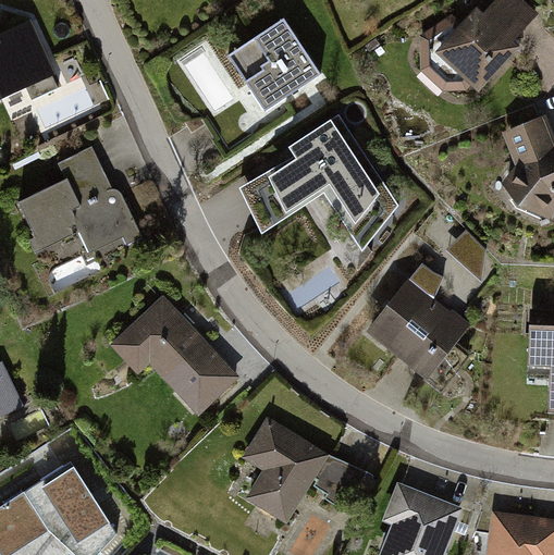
[(530,12),(518,0),(488,0),(440,50),(476,86),(516,45),(507,36),(530,12)]
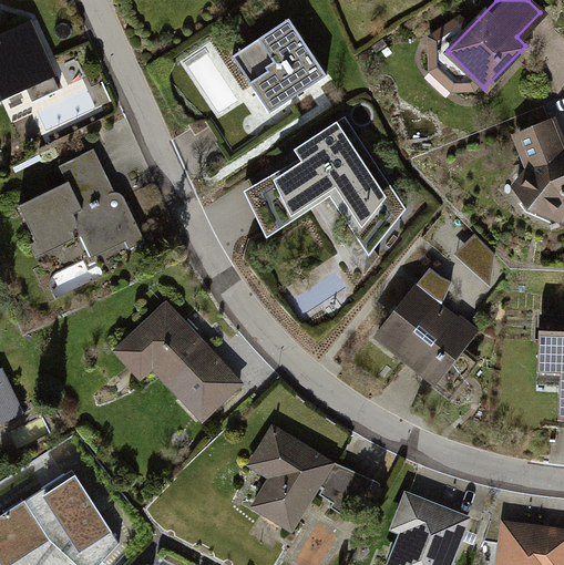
[(287,18),(231,58),(269,113),(326,73),(287,18)]
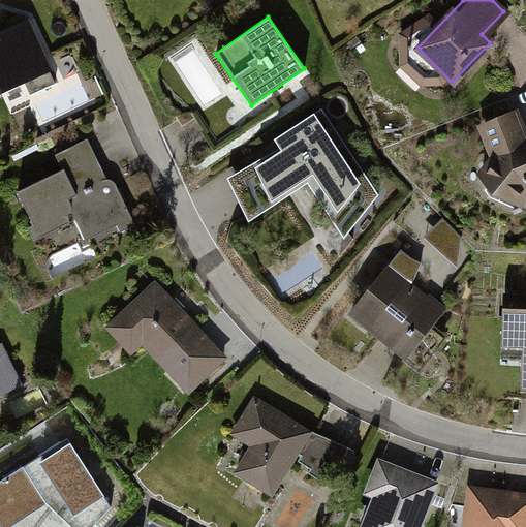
[(28,19),(0,31),(0,100),(20,91),(27,105),(61,90),(28,19)]
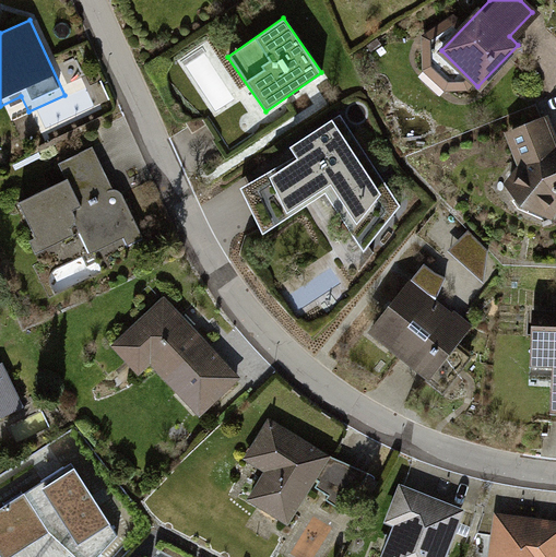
[(334,115),(234,182),(259,220),(329,173),(367,230),(399,210),(334,115)]
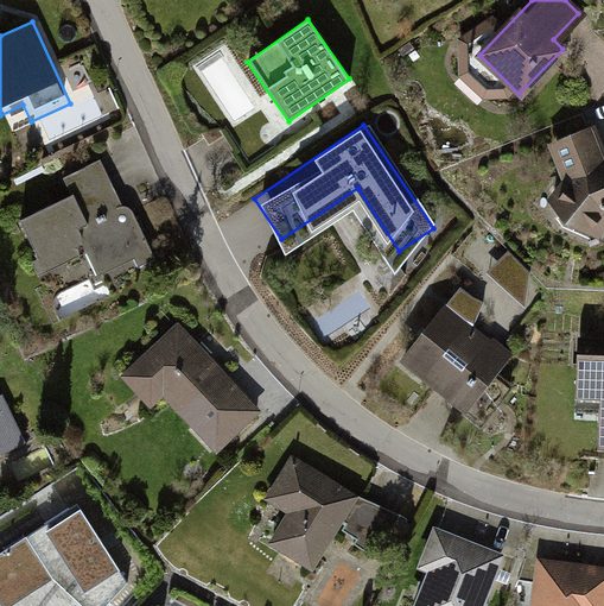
[(541,194),(595,239),(603,228),(603,157),(601,157),(590,130),(548,145),(559,172),(541,194)]
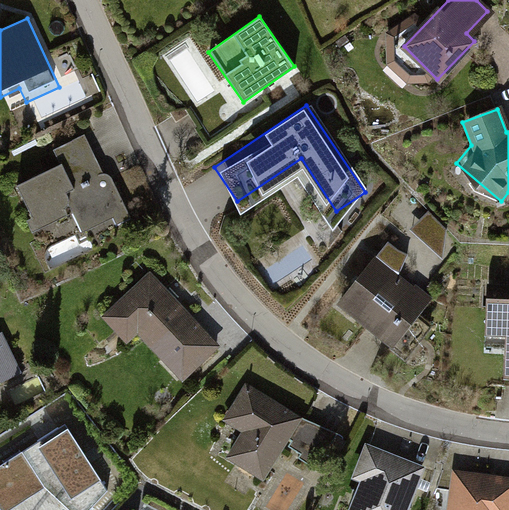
[(79,137),(53,150),(60,162),(17,184),(35,218),(28,222),(32,230),(70,210),(79,229),(107,215),(114,227),(132,218),(107,172),(100,176),(79,137)]
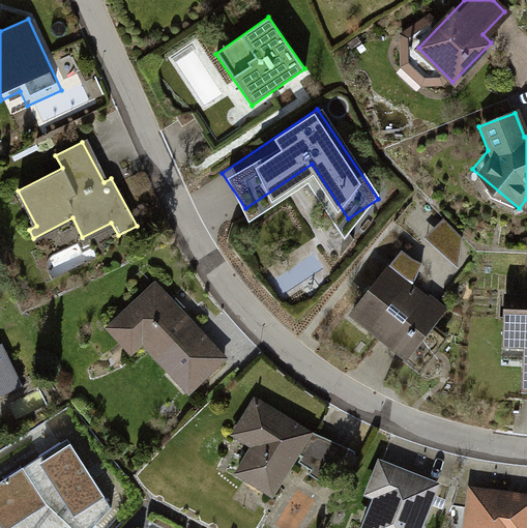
[(442,214),(429,232),(451,251),(466,233),(442,214)]
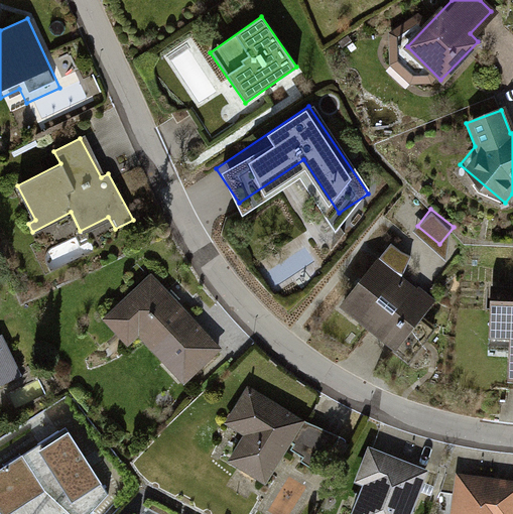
[(380,269),(347,308),(401,355),(434,315),(380,269)]
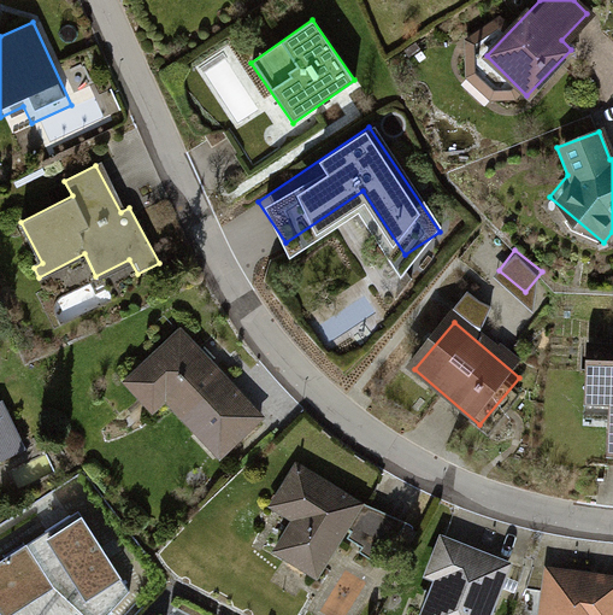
[(177,338),(123,390),(154,422),(168,409),(219,463),(260,425),(177,338)]
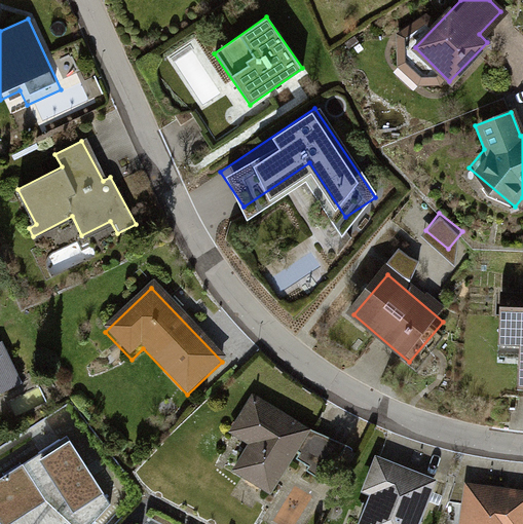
[(522,297),(498,297),(496,343),(520,344),(518,386),(522,386),(522,297)]
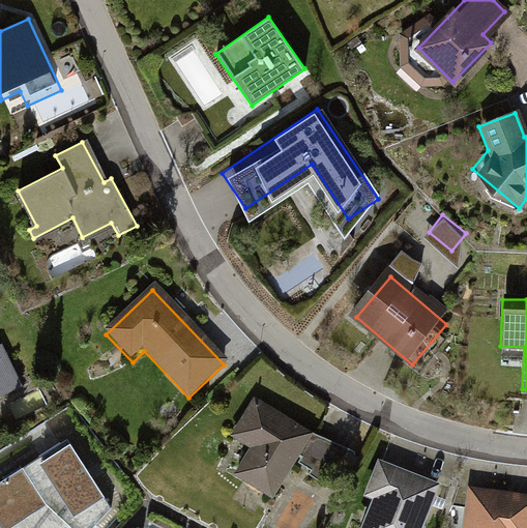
[(0,391),(16,383),(0,351),(0,391)]
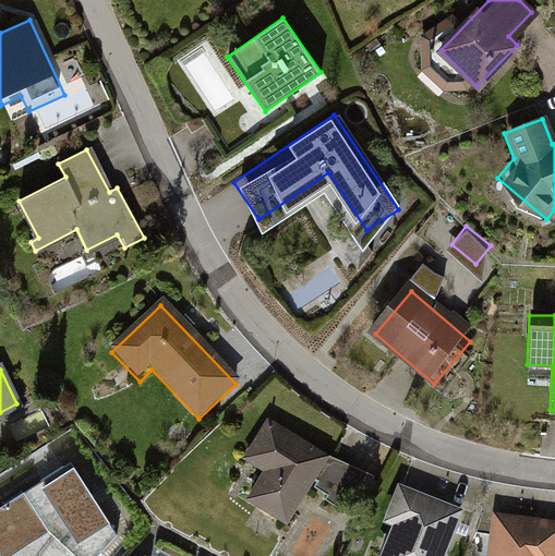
[(268,470),(253,496),(291,519),(326,461),(267,425),(248,458),(268,470)]
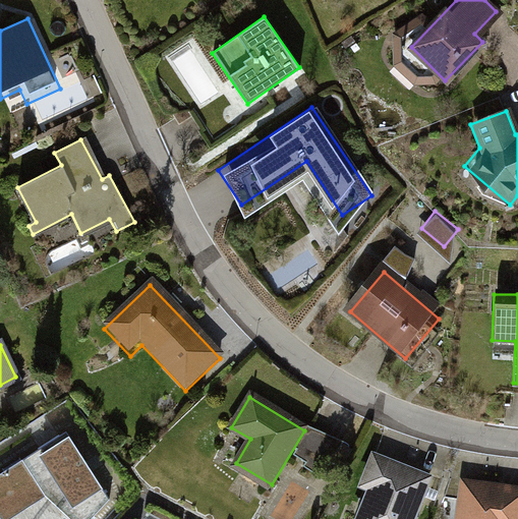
[(60,426),(0,464),(0,515),(38,493),(68,518),(77,518),(103,495),(60,426)]
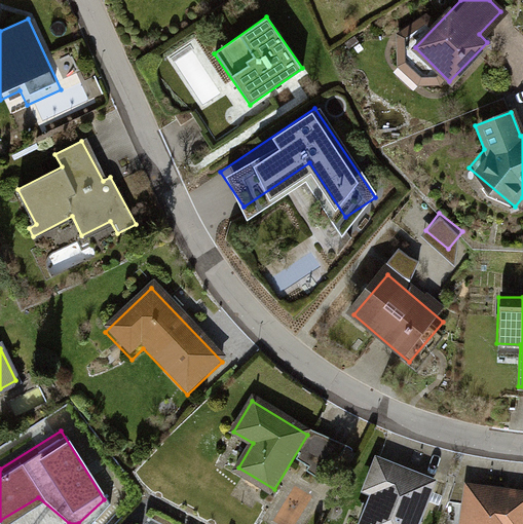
[(377,464),(356,523),(419,523),(434,485),(377,464)]
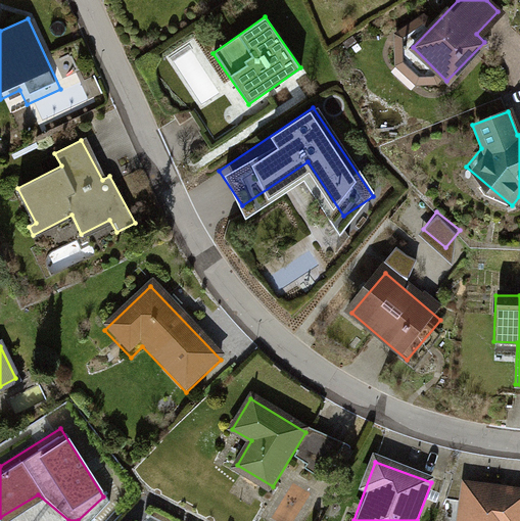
[(519,520),(519,494),(462,487),(457,520),(519,520)]
